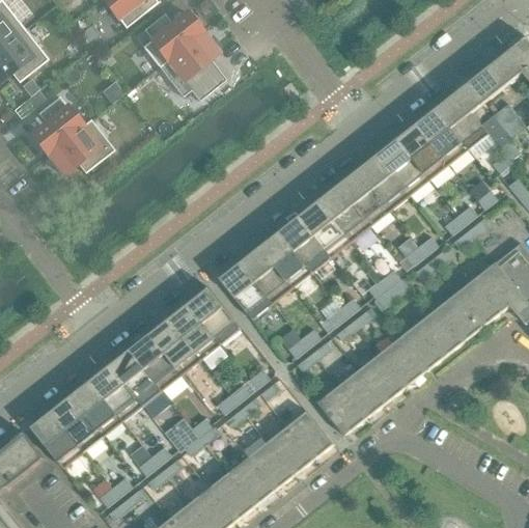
[(0,46),(23,29),(0,0),(0,46)]
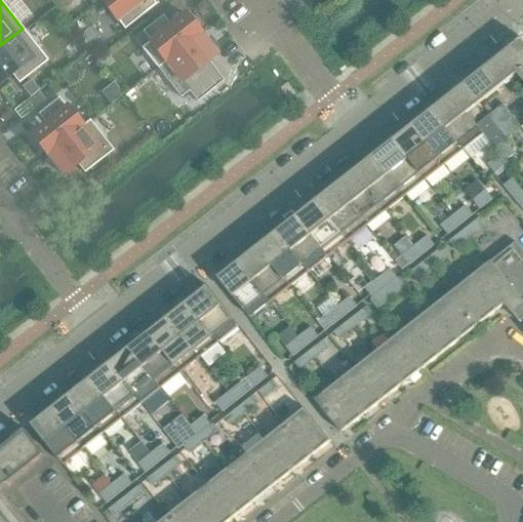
[(144,10),(136,1),(137,0),(102,0),(122,27),(144,10)]
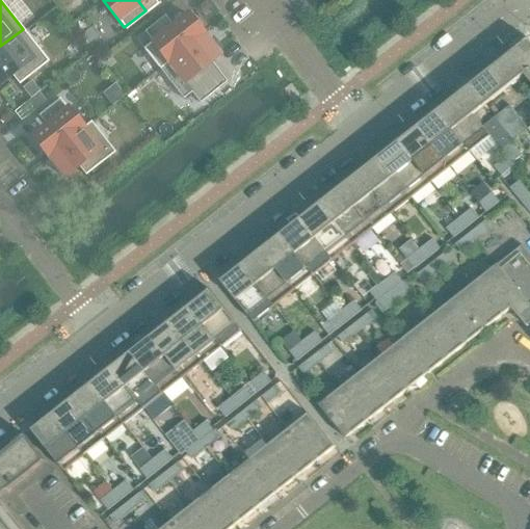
[(150,38),(141,46),(158,68),(166,60),(202,33),(185,11),(170,23),(163,14),(142,29),(150,38)]
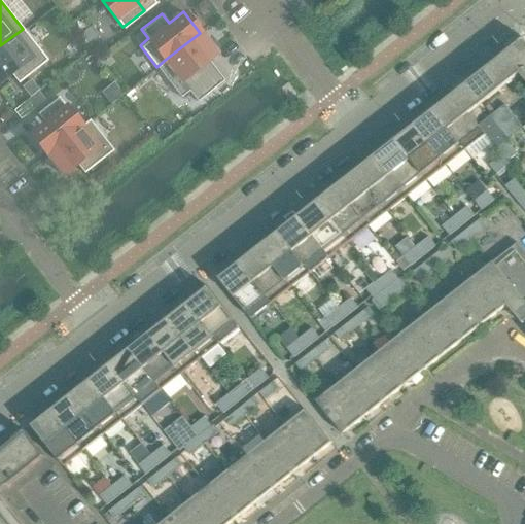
[(23,29),(0,45),(0,78),(9,71),(18,81),(46,59),(23,29)]
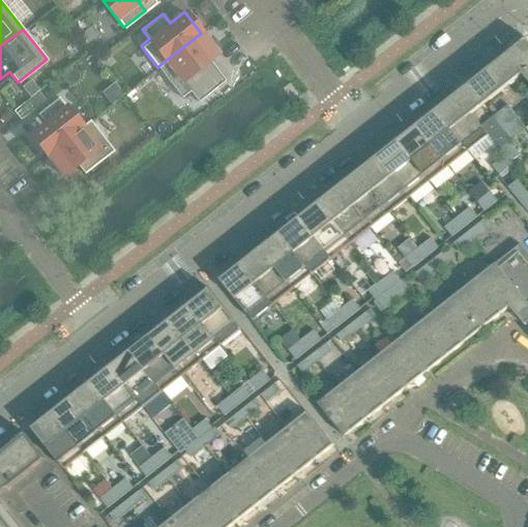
[(166,60),(157,67),(180,96),(188,90),(198,101),(225,81),(208,59),(216,52),(201,33),(166,60)]
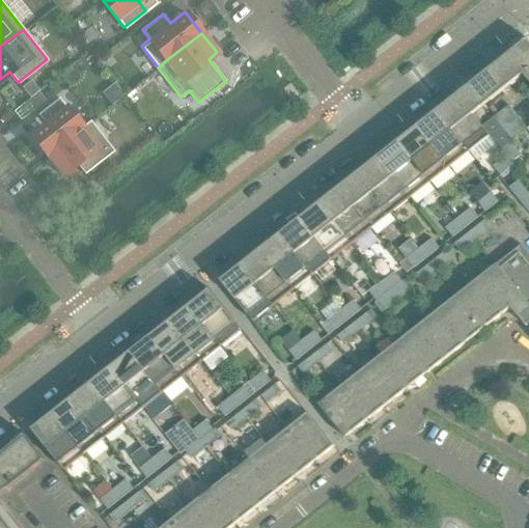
[(522,71),(528,64),(528,39),(526,36),(491,64),(507,84),(522,72),(522,71)]
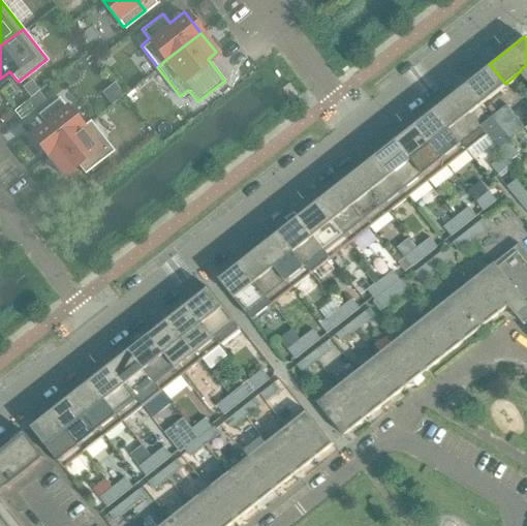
[(471,113),(505,84),(489,64),(454,91),(471,113)]
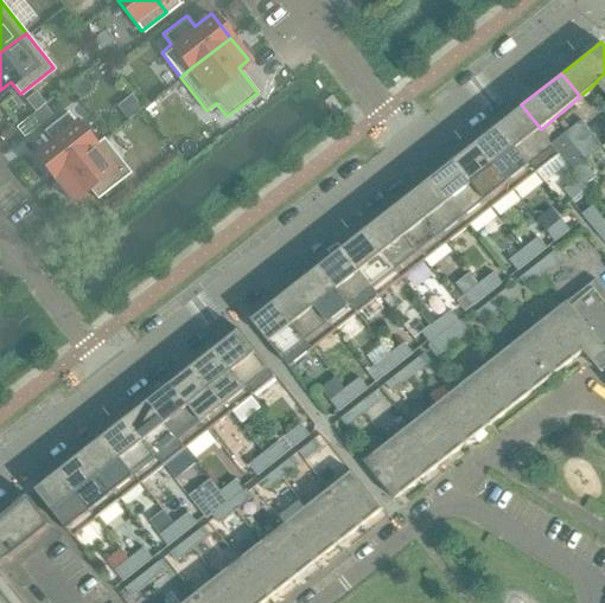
[(342,107),(331,92),(322,100),(332,115),(342,107)]
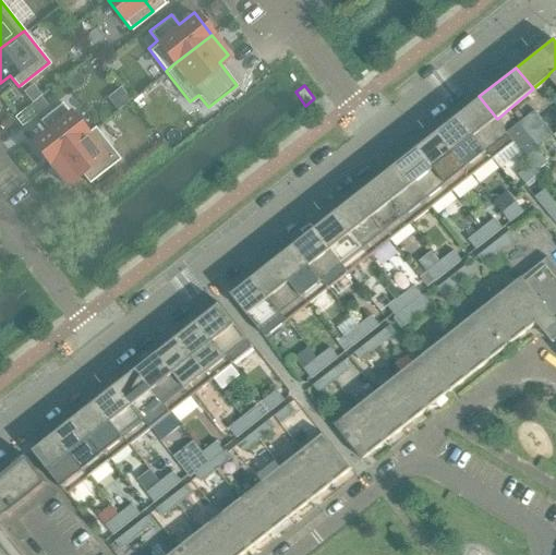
[(516,143),(497,119),(479,96),(478,98),(479,99),(473,104),(472,103),(458,112),(494,159),(516,143)]
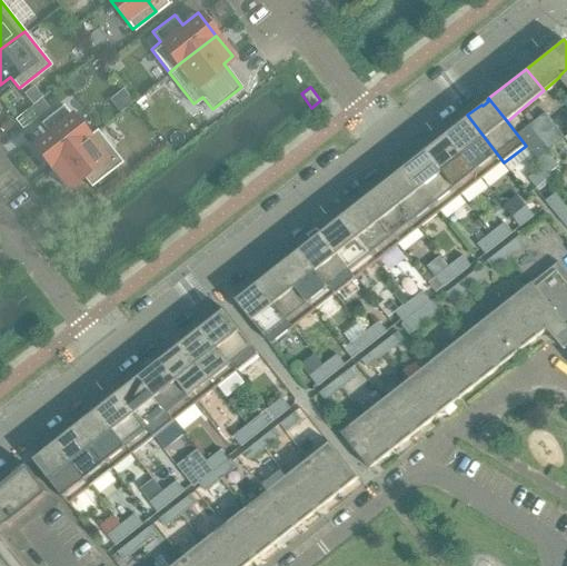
[(87,135),(61,103),(39,121),(47,131),(32,144),(49,165),(87,135)]
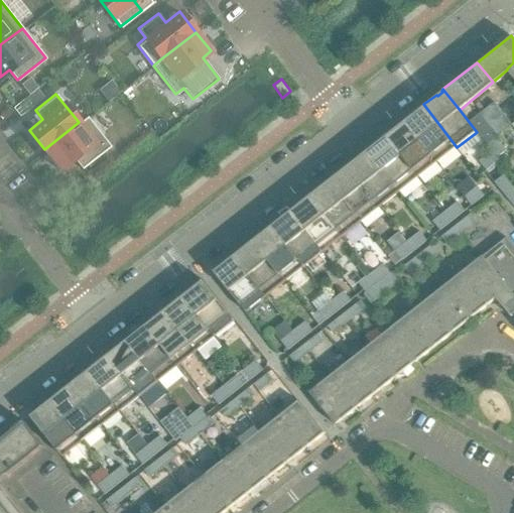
[(484,119),(498,107),(492,100),(478,112),(484,119)]
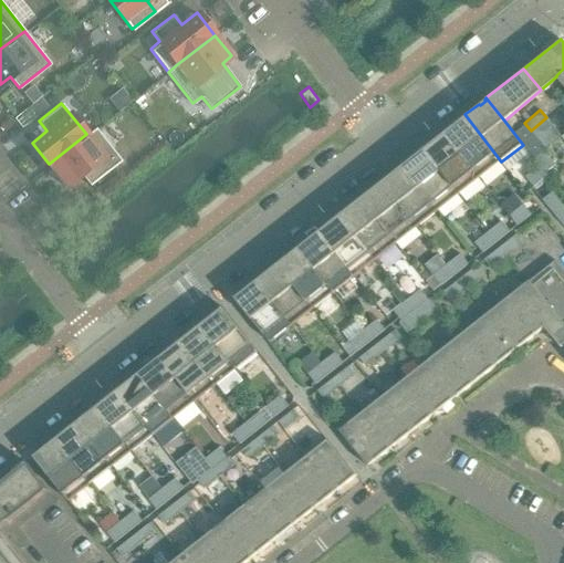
[(501,162),(465,114),(463,116),(465,117),(445,133),(480,177),(501,162)]
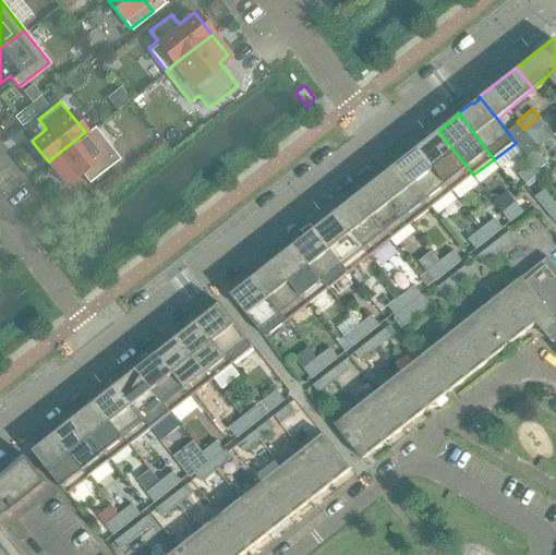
[(530,136),(545,123),(539,116),(523,129),(530,136)]
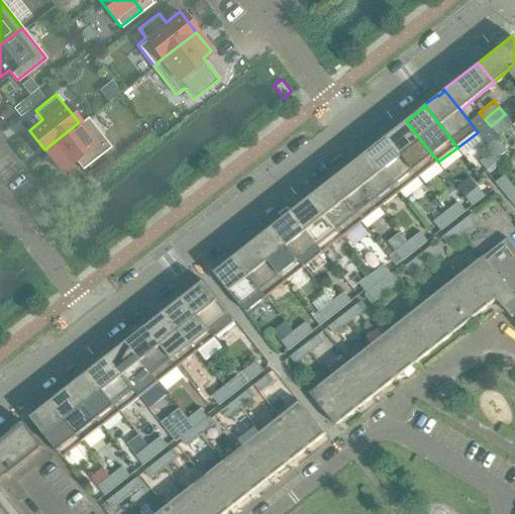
[(497,134),(511,122),(505,114),(491,126),(497,134)]
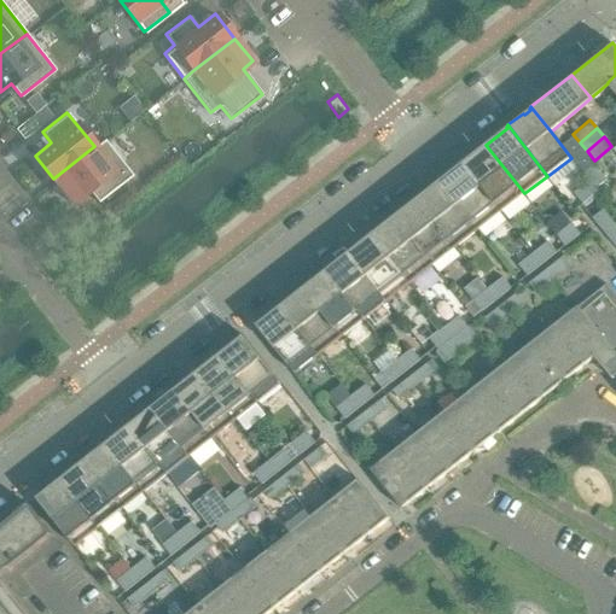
[(97,202),(132,174),(103,138),(94,146),(53,179),(73,203),(88,189),(97,202)]
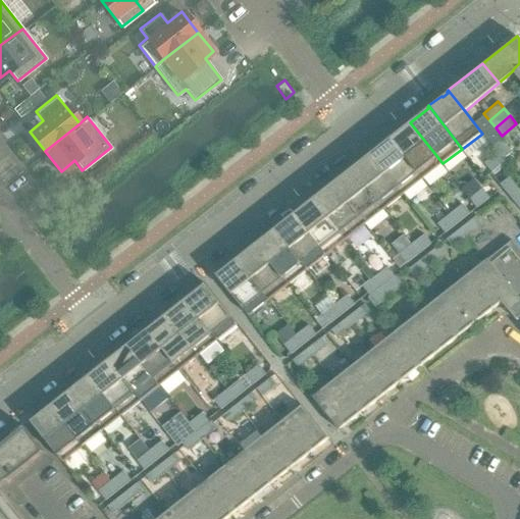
[(443,163),(410,122),(392,138),(423,178),(443,163)]
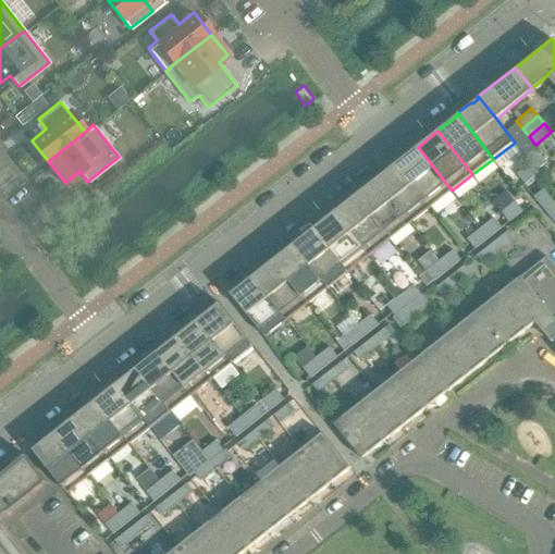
[(545,159),(533,146),(523,154),(529,160),(535,168),(545,159)]
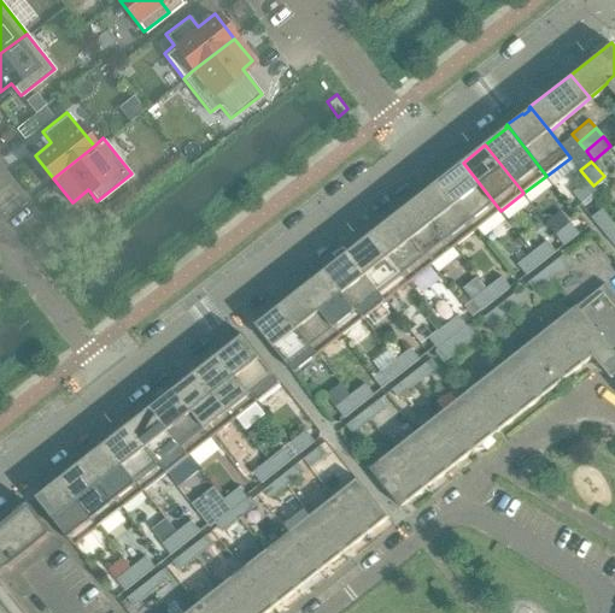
[(501,211),(463,163),(440,180),(478,229),(501,211)]
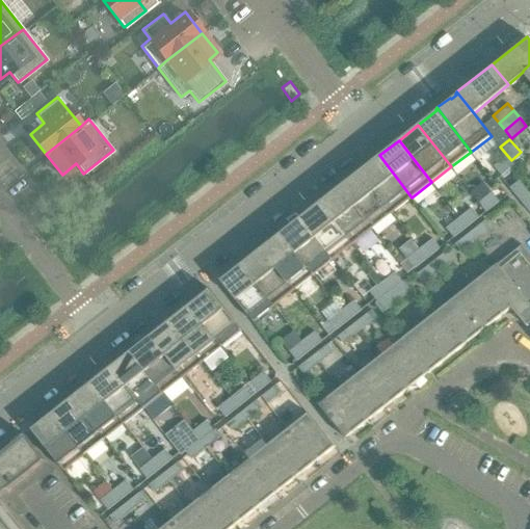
[(512,162),(511,160),(505,153),(492,163),(500,173),(512,162)]
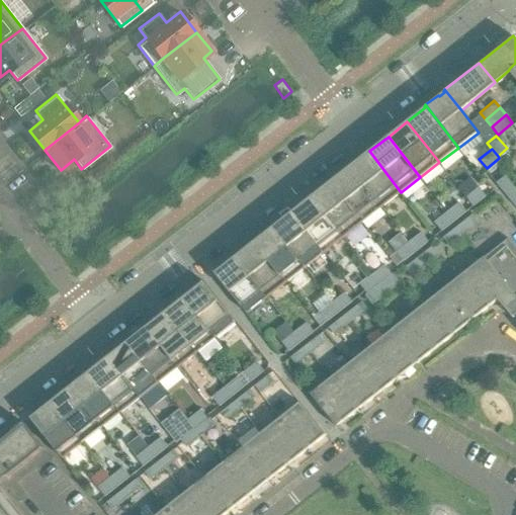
[(401,192),(369,151),(350,166),(381,206),(401,192)]
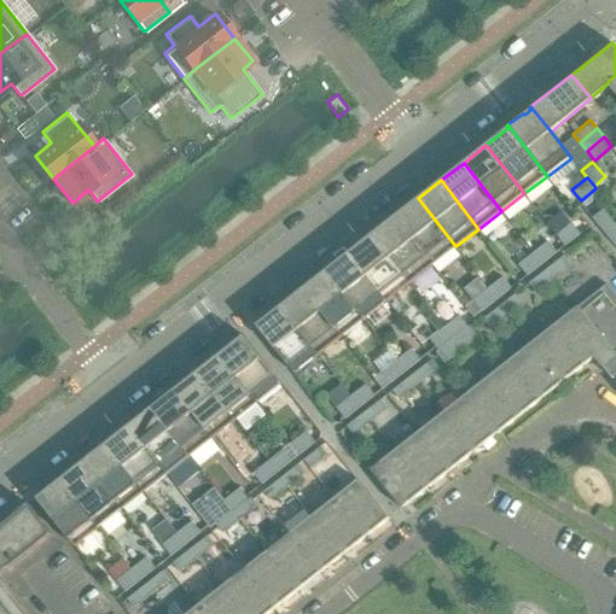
[(455,246),(418,198),(395,216),(433,264),(455,246)]
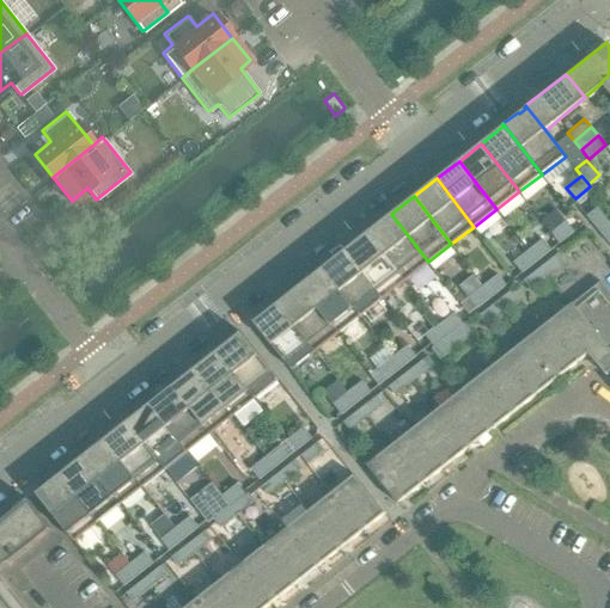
[(608,219),(596,204),(585,213),(597,227),(608,219)]
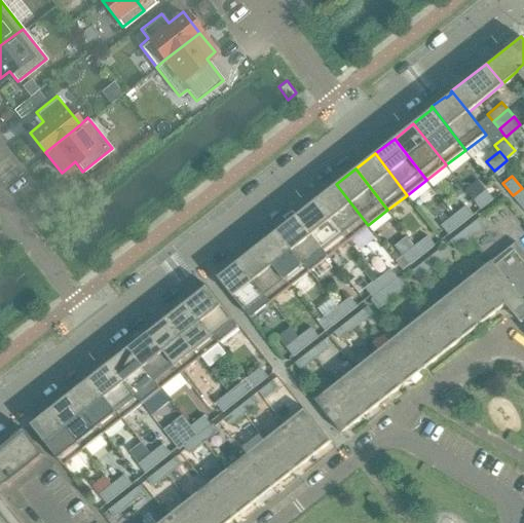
[(368,225),(336,184),(316,199),(348,240),(368,225)]
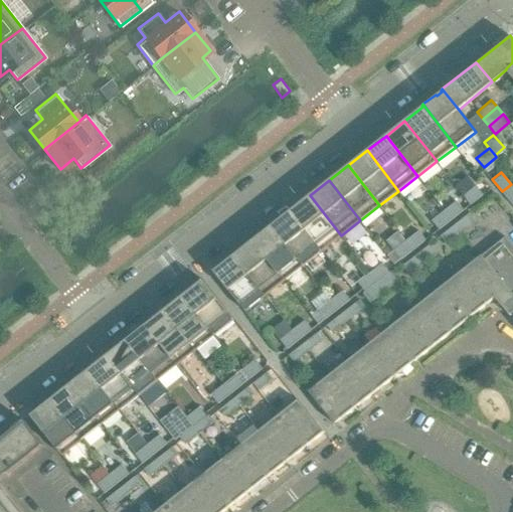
[(469,202),(482,192),(475,183),(462,193),(469,202)]
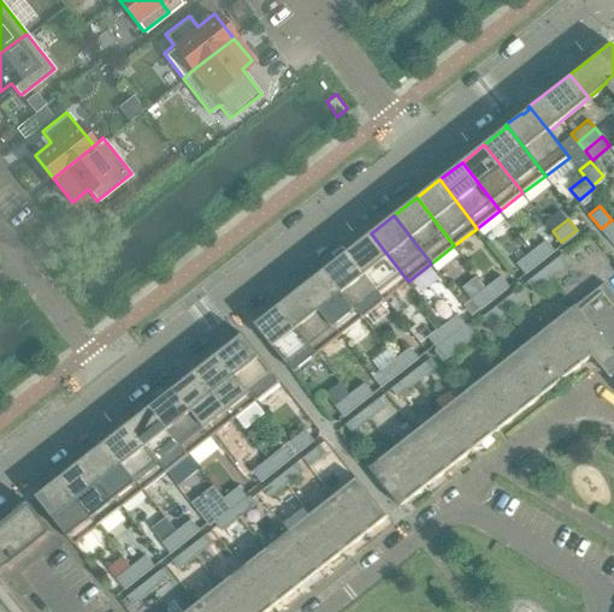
[(613,242),(613,223),(612,220),(601,229),(613,244),(613,242)]
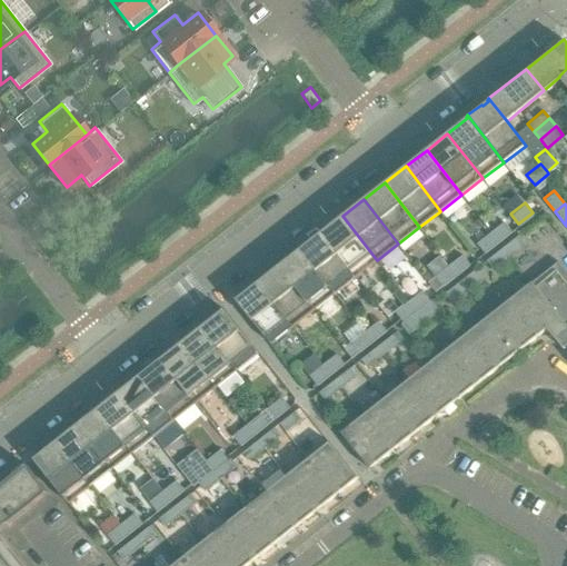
[(377,260),(342,216),(322,231),(321,230),(320,230),(356,276),(377,260)]
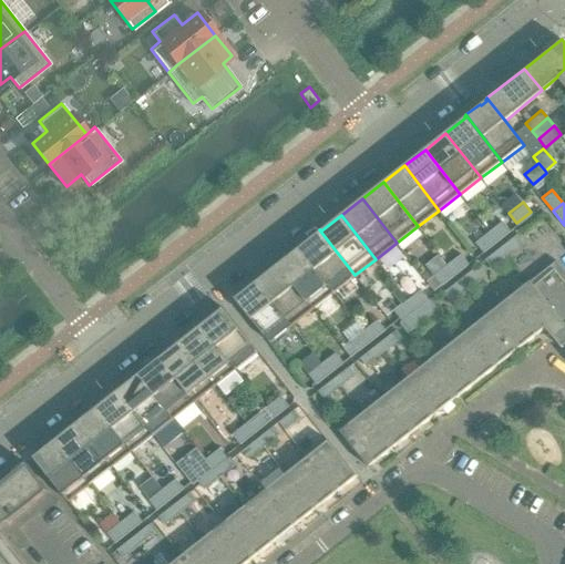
[(495,239),(510,229),(501,218),(488,229),(495,239)]
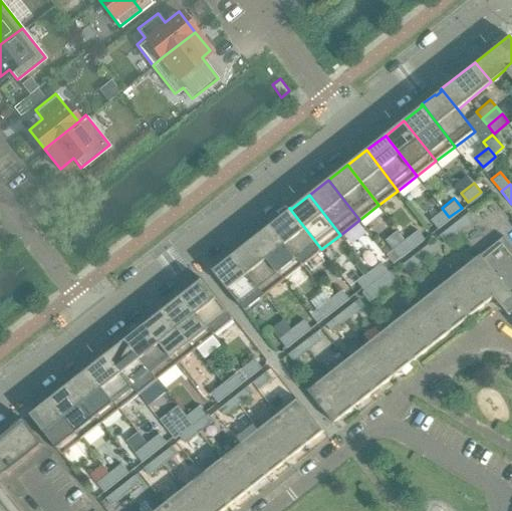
[(321,249),(289,208),(288,209),(289,211),(284,215),(283,213),(270,223),(302,264),(321,249)]
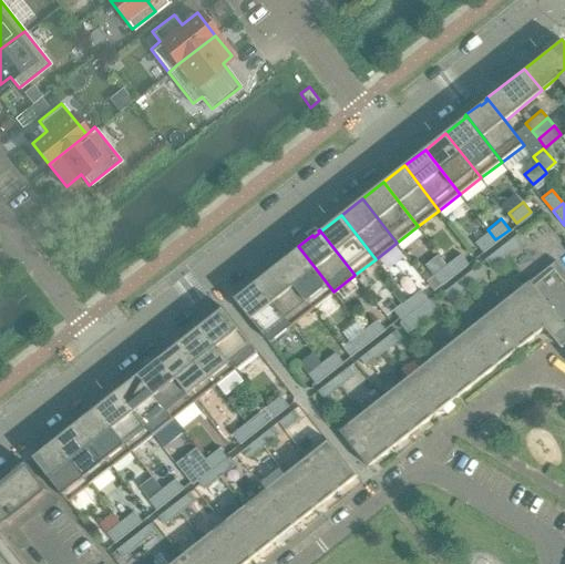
[(482,250),(495,239),(488,229),(474,241),(482,250)]
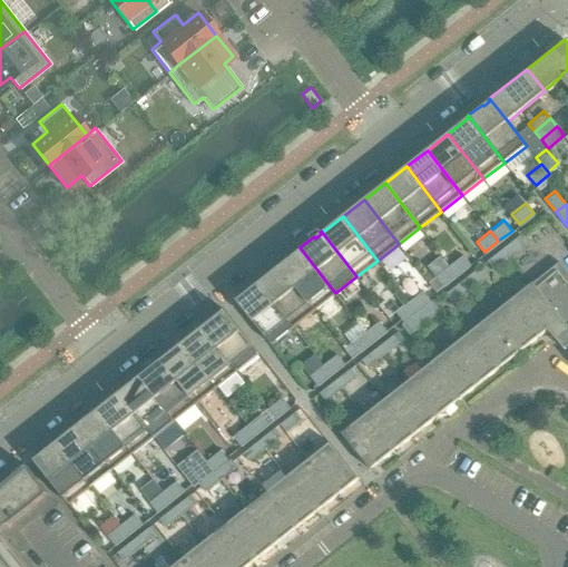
[(510,256),(526,244),(518,234),(502,246),(510,256)]
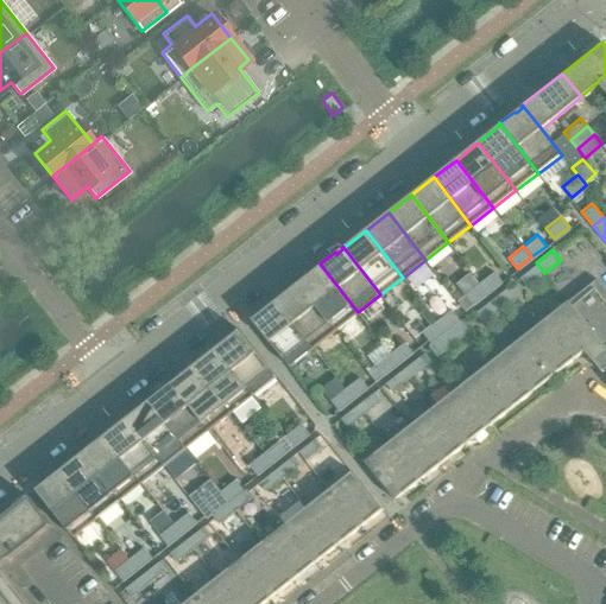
[(528,286),(544,273),(536,262),(518,275),(528,286)]
